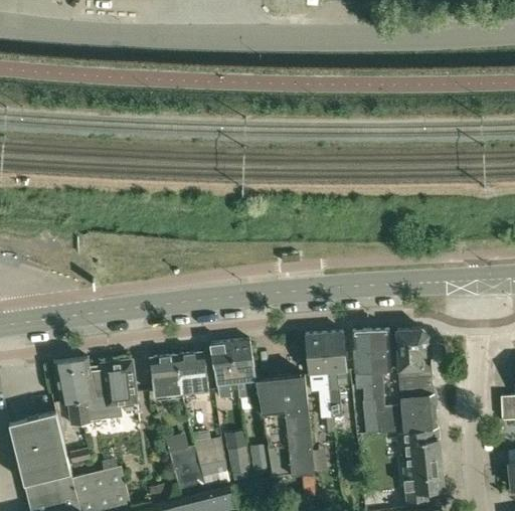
[(375,413),(376,422),(377,435),(402,433),(399,410),(399,406),(383,407),(381,370),(389,369),(387,329),(371,330),(373,392),(374,401),(375,413)]
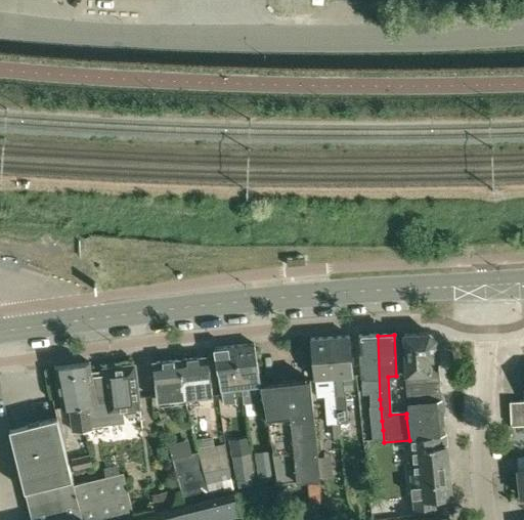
[(381,408),(380,399),(378,336),(358,337),(360,378),(362,378),(362,396),(370,396),(370,409),(381,408)]
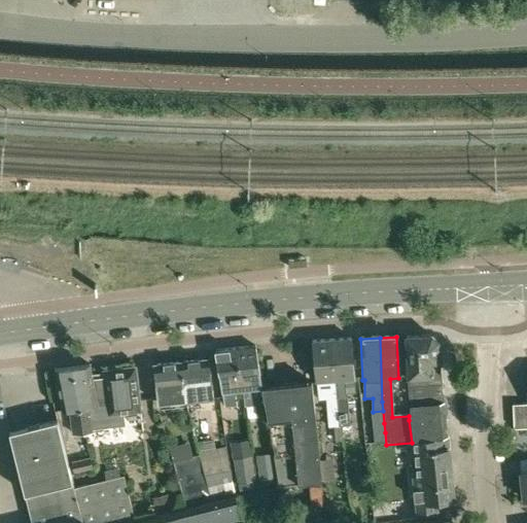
[(414,443),(447,440),(444,404),(442,382),(438,343),(430,338),(406,339),(409,380),(410,407),(411,420),(413,443),(414,443)]
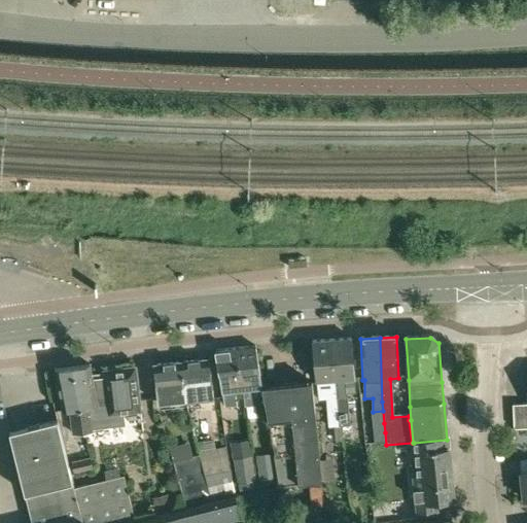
[(347,430),(346,412),(344,380),(353,379),(350,340),(331,341),(335,381),(332,381),(336,416),(339,415),(340,430),(347,430)]
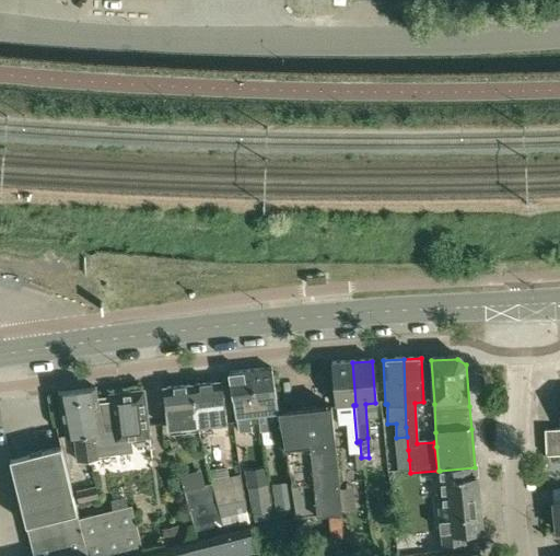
[(348,442),(357,442),(353,405),(356,405),(352,362),(331,363),(335,407),(346,406),(348,439),(348,442)]
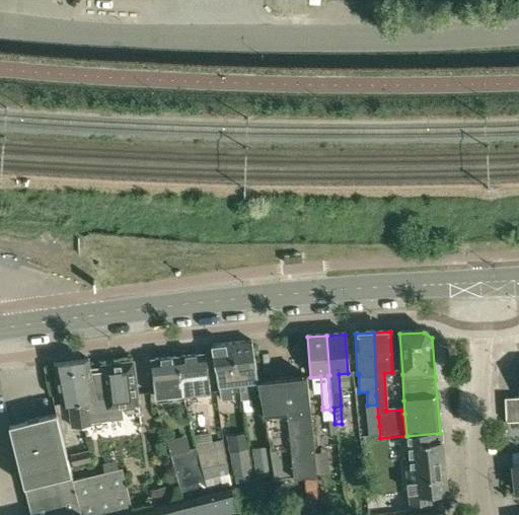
[(258,398),(256,382),(250,343),(232,345),(238,385),(244,384),(246,400),(258,398)]
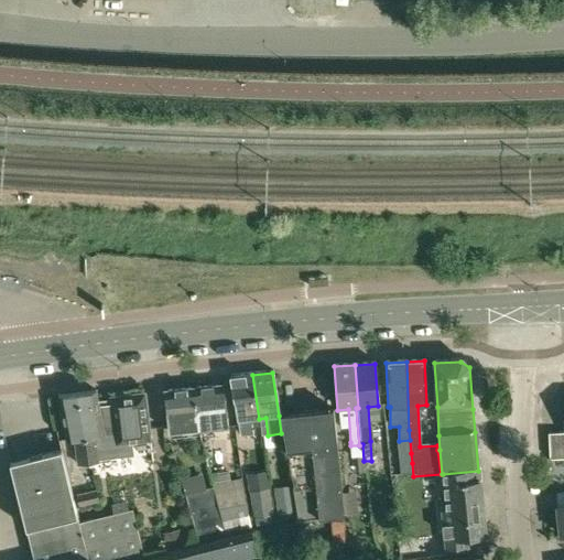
[(252,375),(231,378),(239,439),(253,438),(251,420),(259,419),(252,375)]
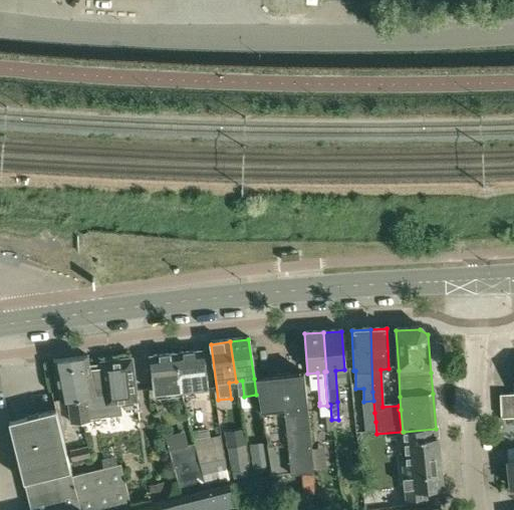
[(177,354),(181,393),(208,390),(204,351),(177,354)]
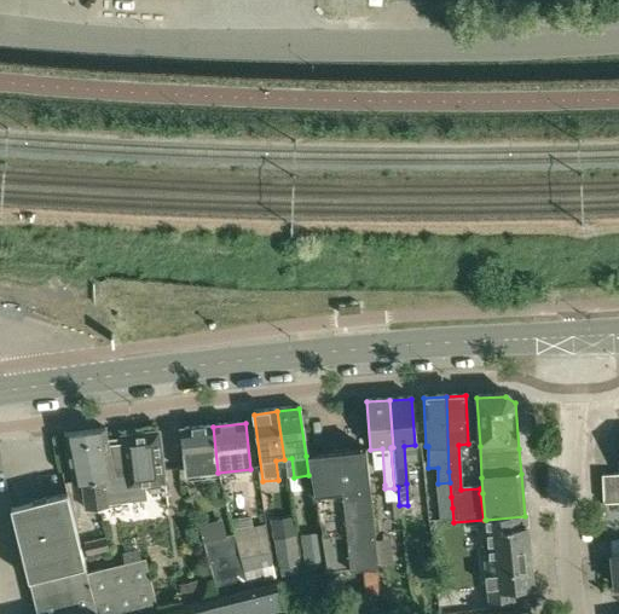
[(185,478),(218,473),(213,427),(180,432),(185,478)]
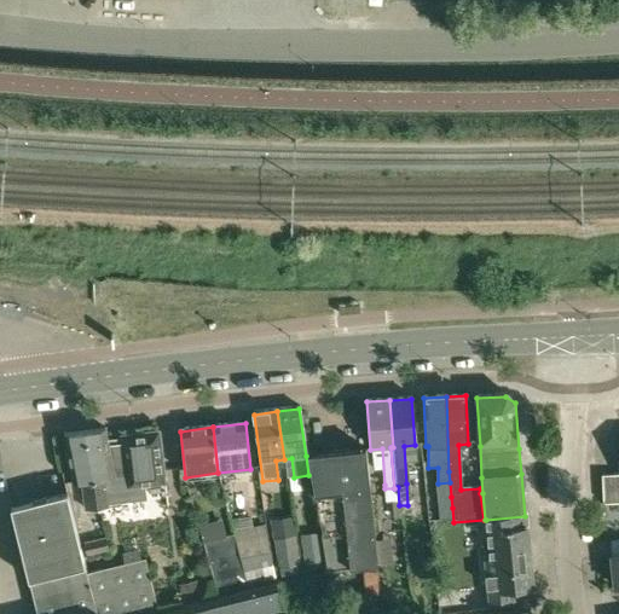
[(105,432),(85,434),(98,510),(110,509),(110,505),(145,502),(144,488),(166,486),(158,434),(122,439),(123,446),(109,447),(105,432)]
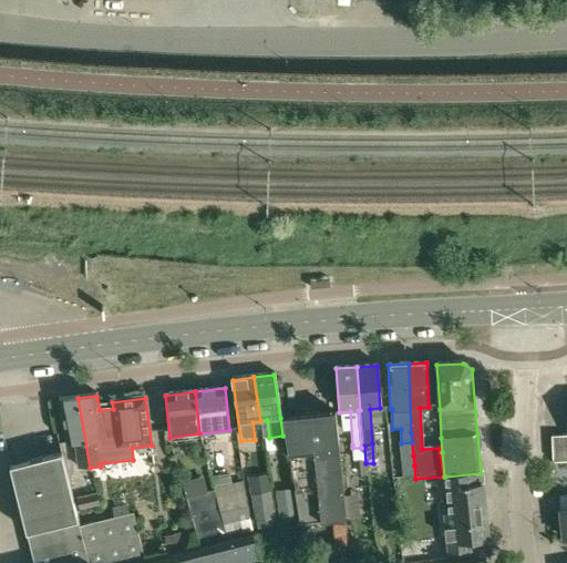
[(79,470),(90,468),(78,398),(59,400),(65,443),(74,442),(79,470)]
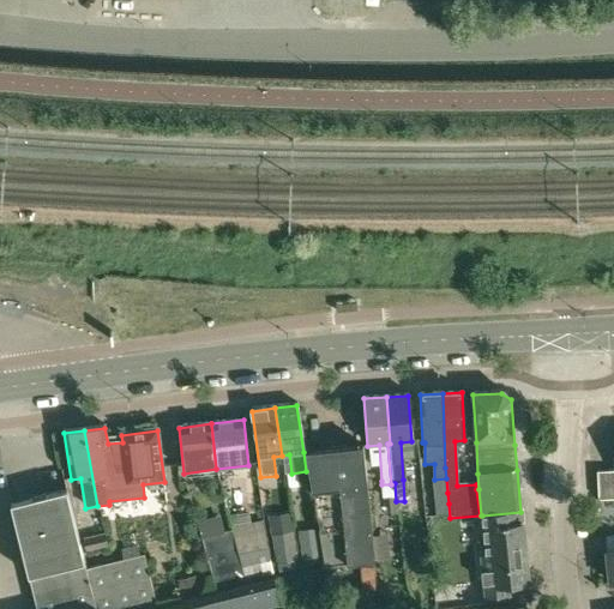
[(371,561),(361,447),(333,450),(345,566),(371,564),(371,561)]
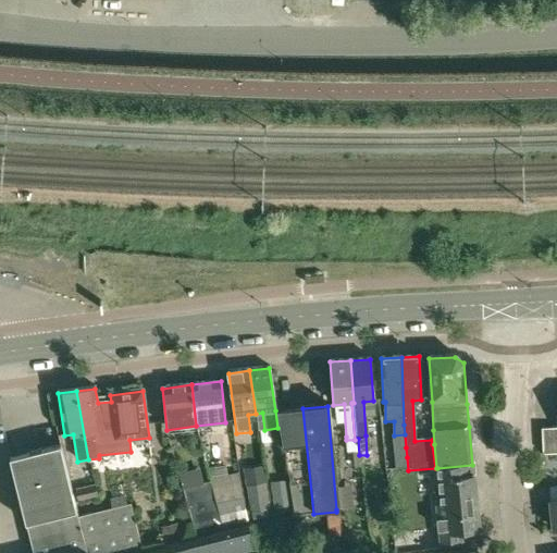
[(291,517),(313,514),(302,408),(275,410),(291,517)]
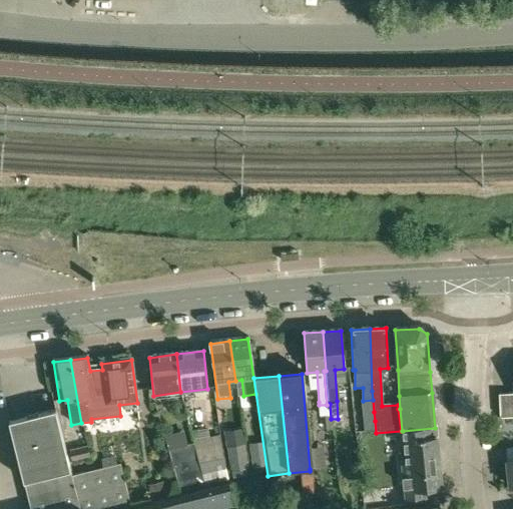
[(512,395),(497,396),(498,420),(512,419),(512,395)]
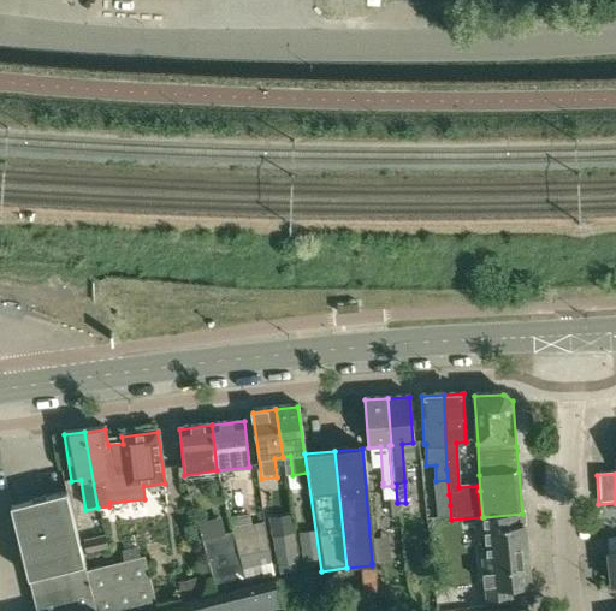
[(147,561),(124,567),(89,575),(87,567),(67,494),(12,509),(31,581),(39,610),(160,610),(147,561)]
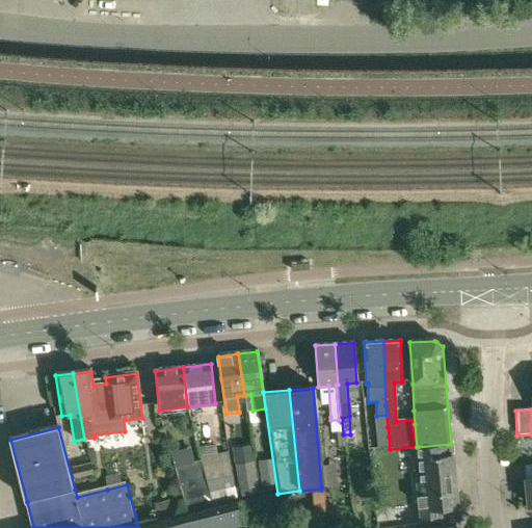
[(377,450),(390,449),(389,437),(376,438),(377,450)]
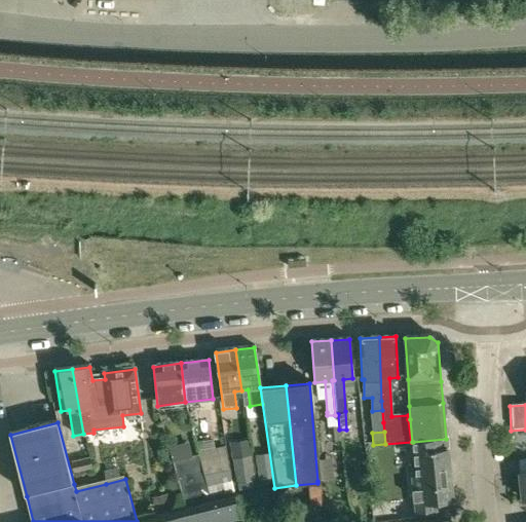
[(411,470),(414,494),(396,496),(399,521),(407,521),(416,520),(415,514),(436,513),(437,518),(453,517),(446,439),(413,442),(416,470),(411,470)]
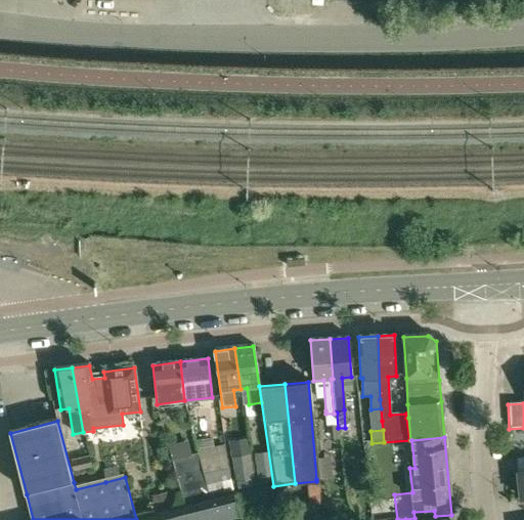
[(249,440),(230,442),(236,483),(254,481),(251,456),(249,440)]
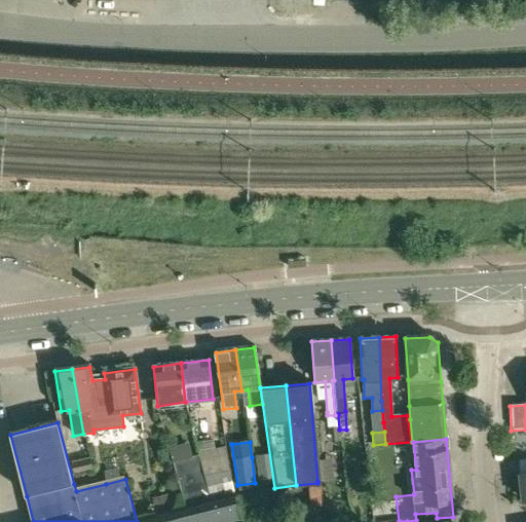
[(212,501),(209,491),(198,456),(174,463),(186,509),(212,501)]
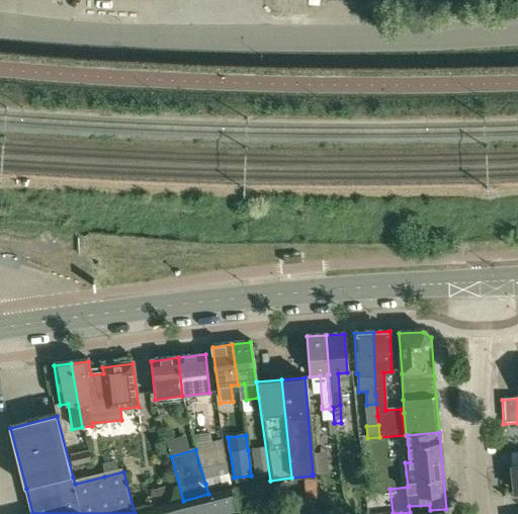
[(71,456),(73,467),(91,462),(89,452),(71,456)]
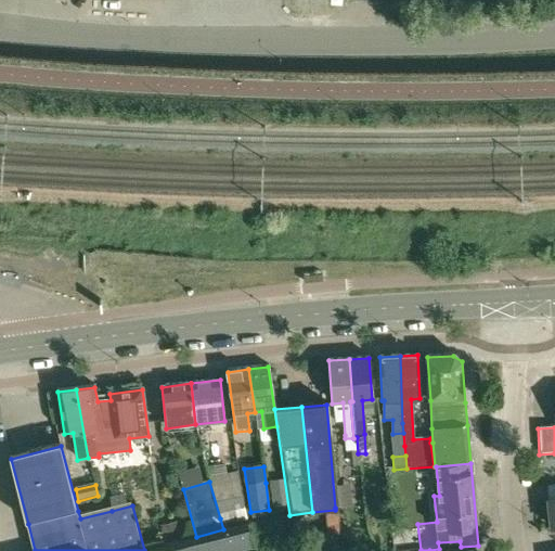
[(326,516),(327,537),(340,536),(339,515),(326,516)]
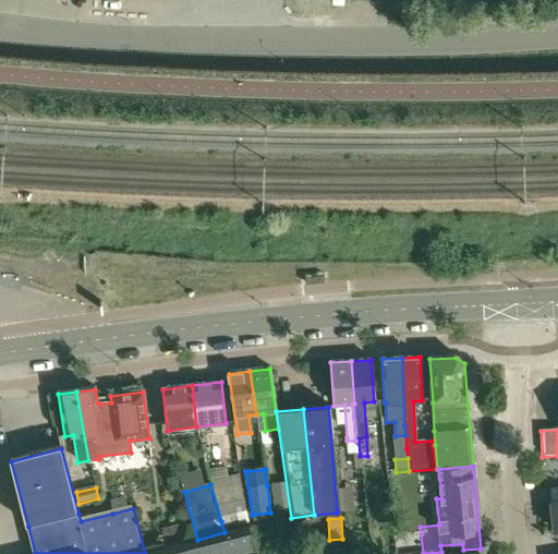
[(288,553),(282,531),(254,539),(251,527),(149,553),(288,553)]
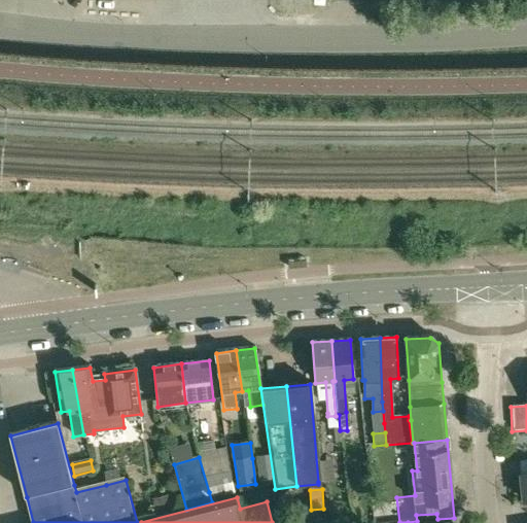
[(152,500),(155,515),(172,511),(169,497),(152,500)]
